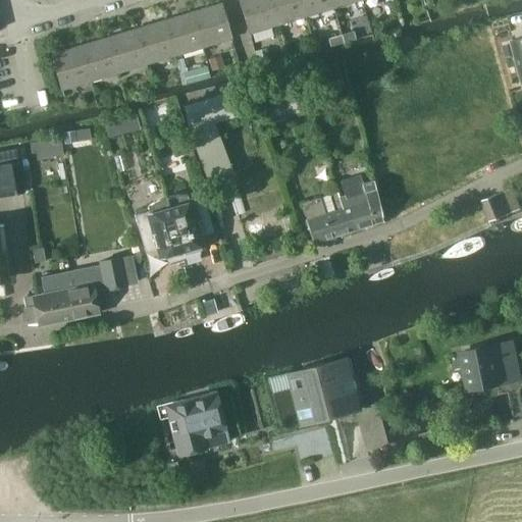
[(238,0),(249,33),(276,24),(269,0),(238,0)]
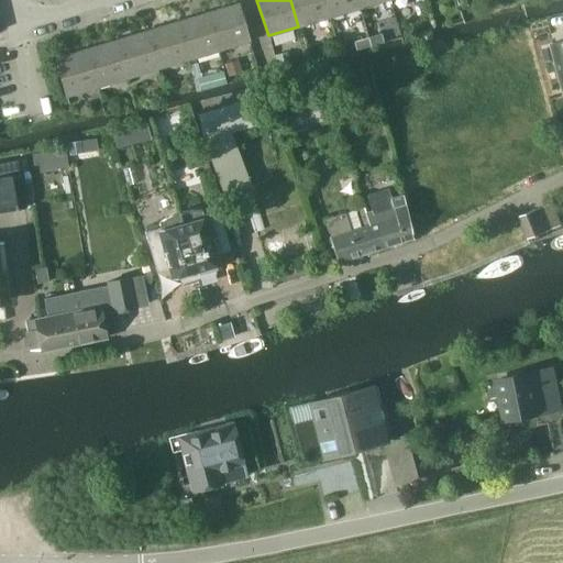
[(290,0),(298,26),(329,17),(323,0),(290,0)]
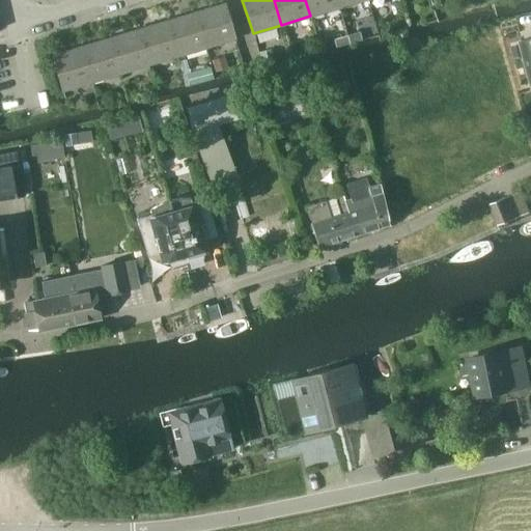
[(305,0),(310,16),(339,7),(336,0),(305,0)]
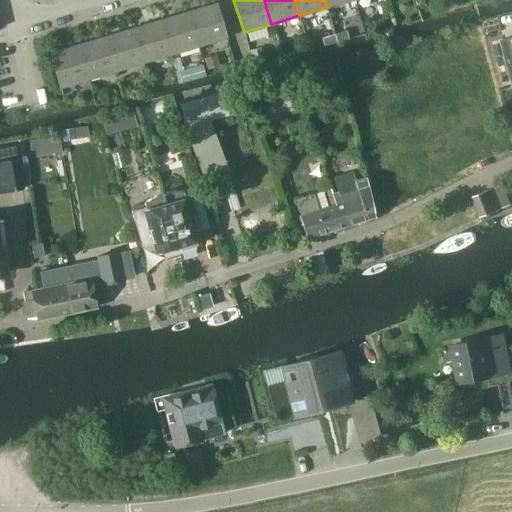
[(216,2),(188,10),(199,45),(226,36),(216,2)]
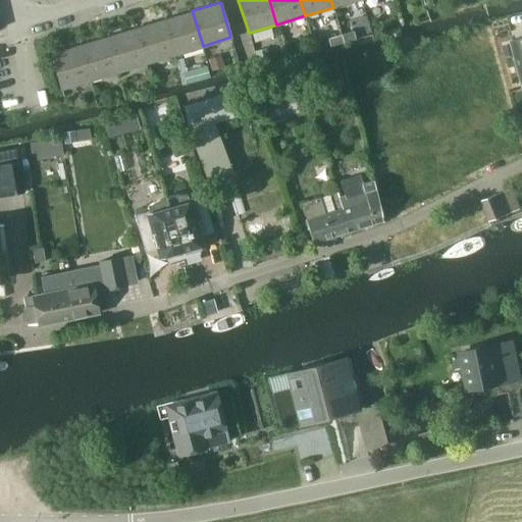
[(174,54),(203,46),(192,10),(164,19),(174,54)]
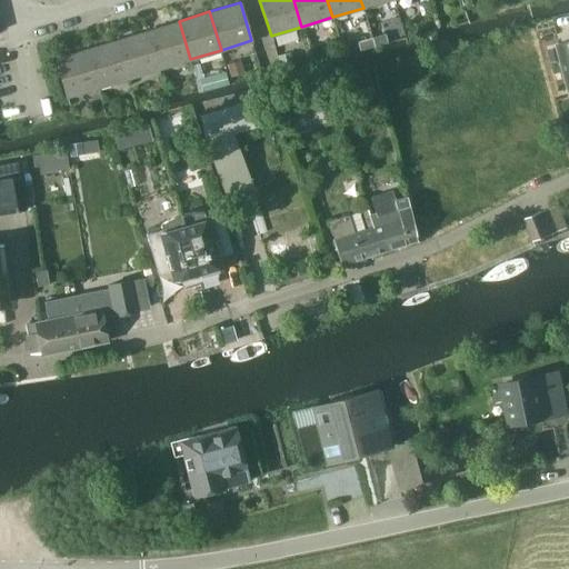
[(159,68),(190,59),(179,21),(148,30),(159,68)]
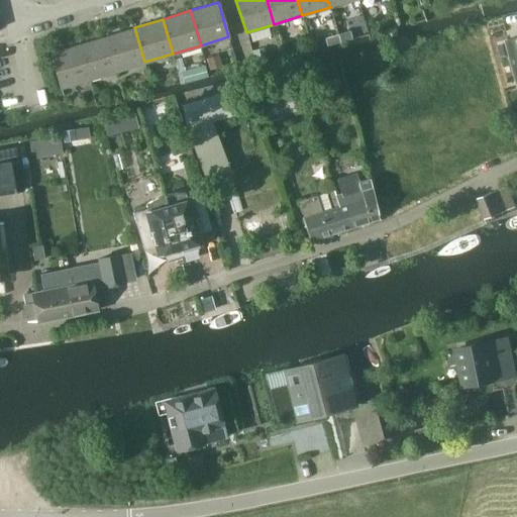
[(106,36),(117,71),(144,62),(134,27),(106,36)]
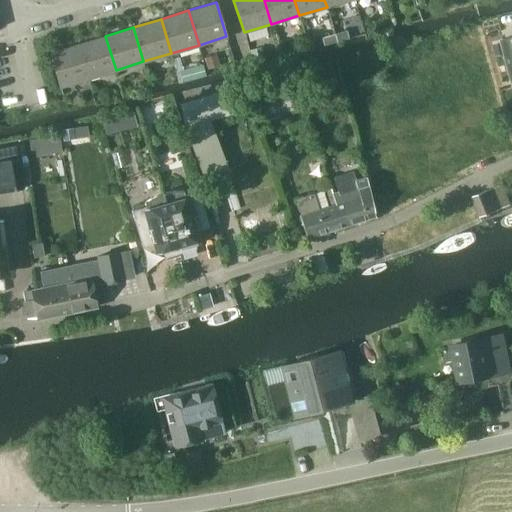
[(346,30),(335,33),(337,40),(348,37),(346,30)]
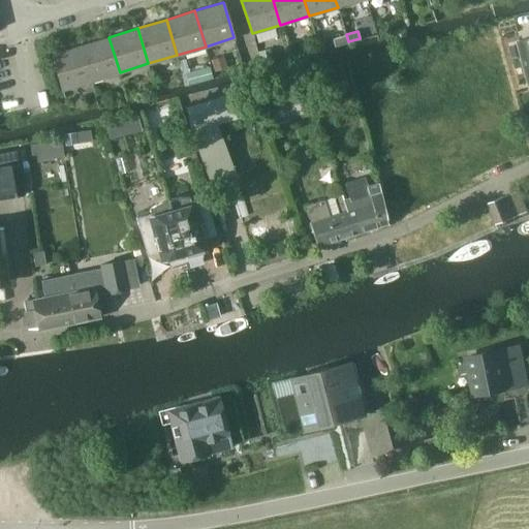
[(335,45),(348,41),(346,34),(333,38),(335,45)]
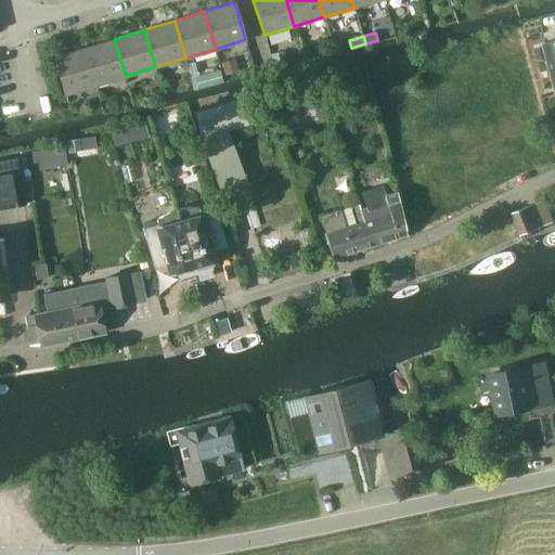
[(95,85),(126,76),(114,39),(85,48),(95,85)]
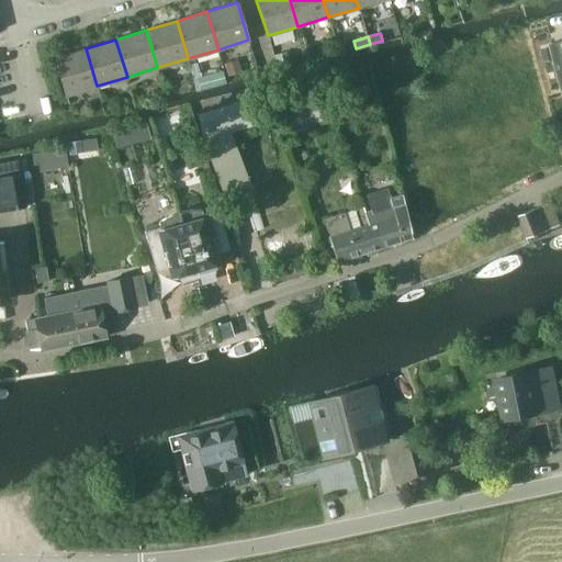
[(553,45),(541,48),(544,62),(557,58),(553,45)]
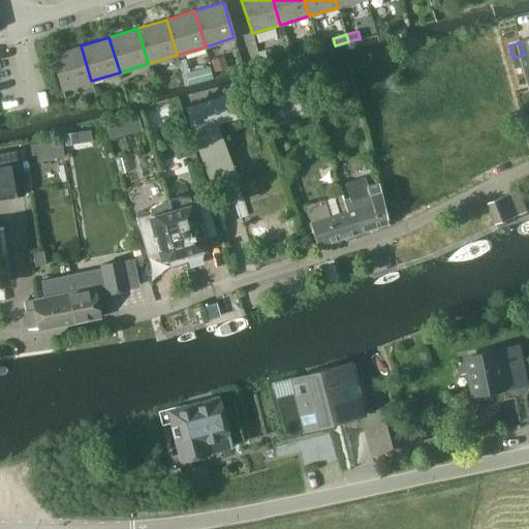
[(52,54),(62,89),(91,81),(81,45),(52,54)]
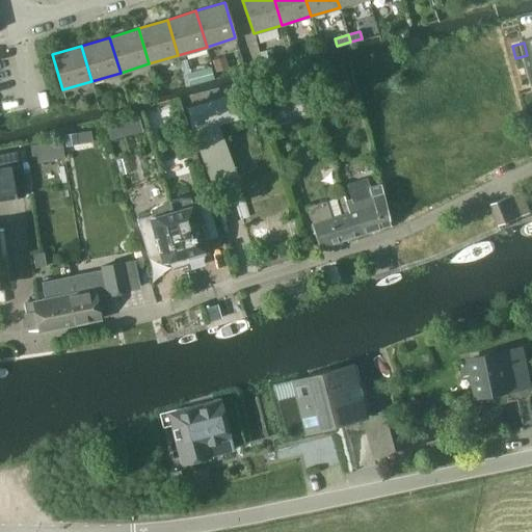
[(270,50),(260,53),(264,67),(274,63),(270,50)]
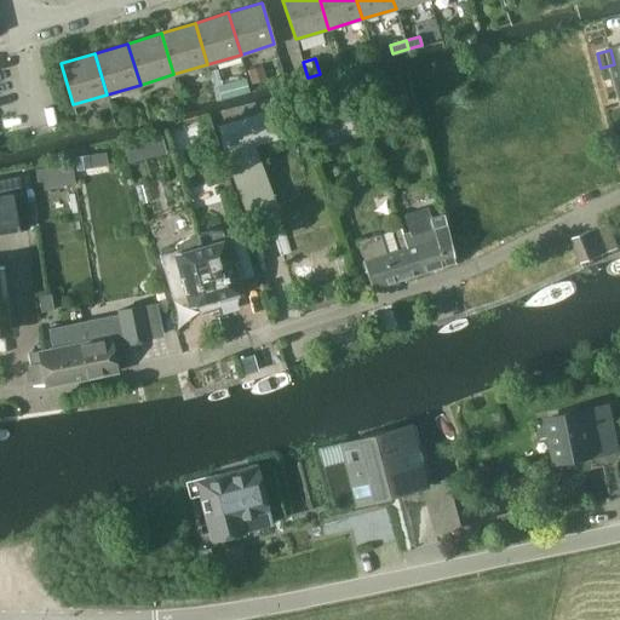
[(262,65),(247,69),(251,84),(265,80),(262,65)]
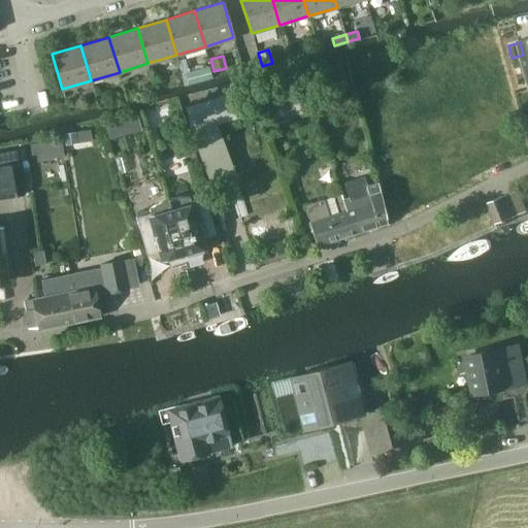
[(208,66),(185,72),(188,85),(211,78),(208,66)]
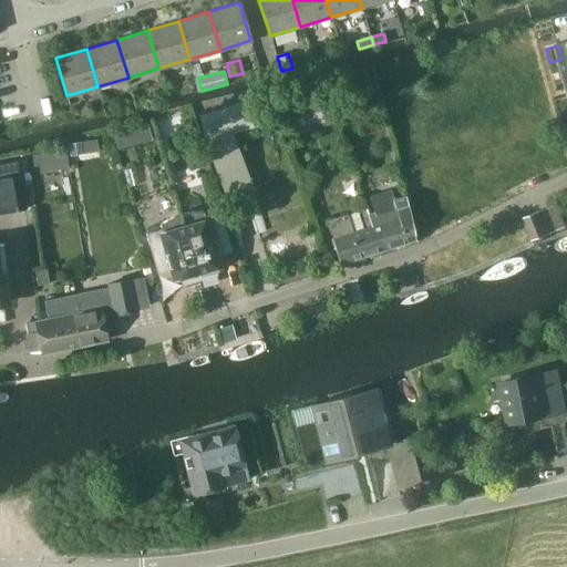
[(332,95),(358,88),(353,71),(328,79),(332,95)]
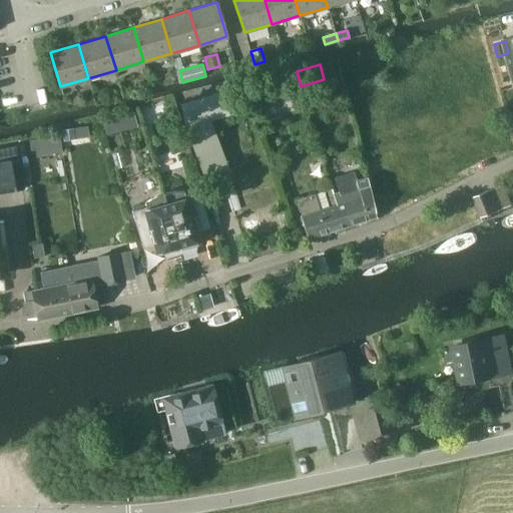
[(178,104),(183,120),(182,120),(203,176),(228,167),(210,120),(232,113),(225,90),(178,104)]
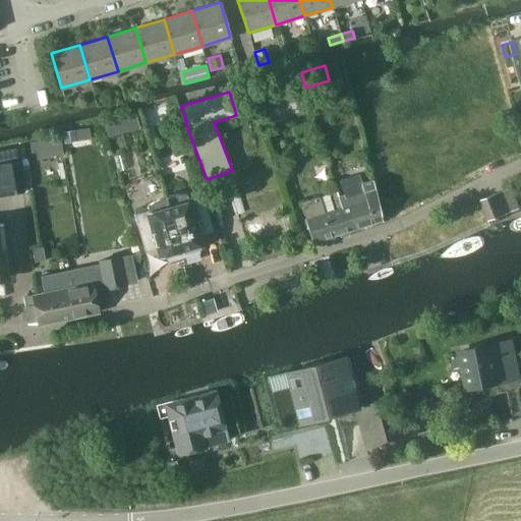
[(114,119),(104,122),(108,135),(118,132),(114,119)]
